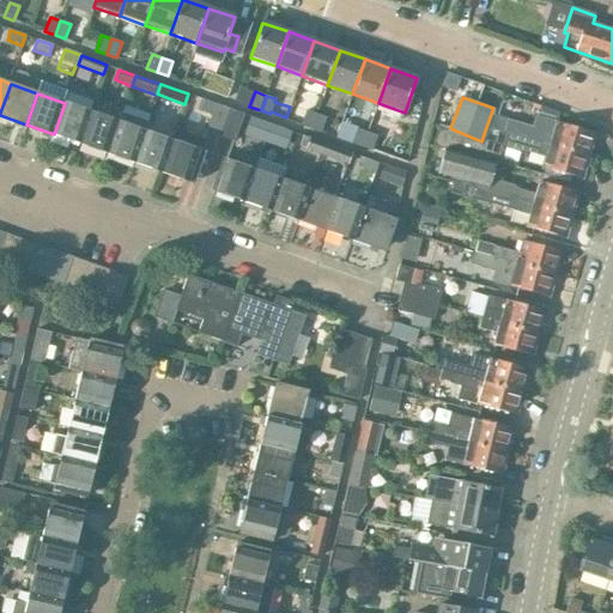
[(205,131),(220,137),(230,109),(200,98),(196,110),(211,115),(205,131)]
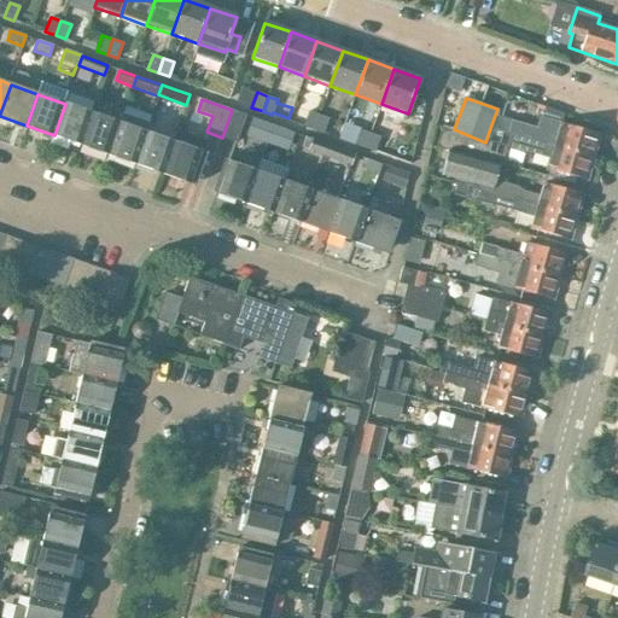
[(54,135),(81,145),(92,114),(65,104),(54,135)]
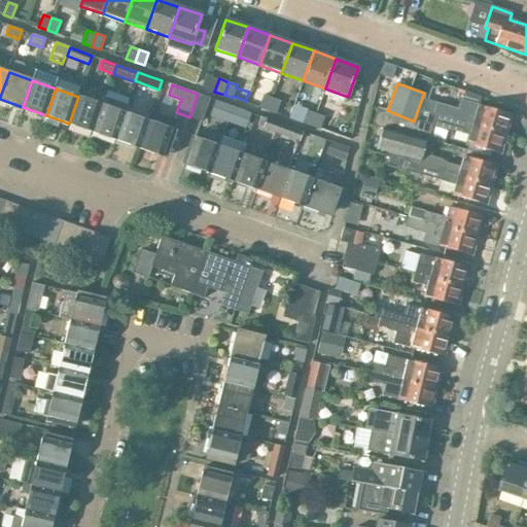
[(209,98),(198,94),(189,117),(201,121),(209,98)]
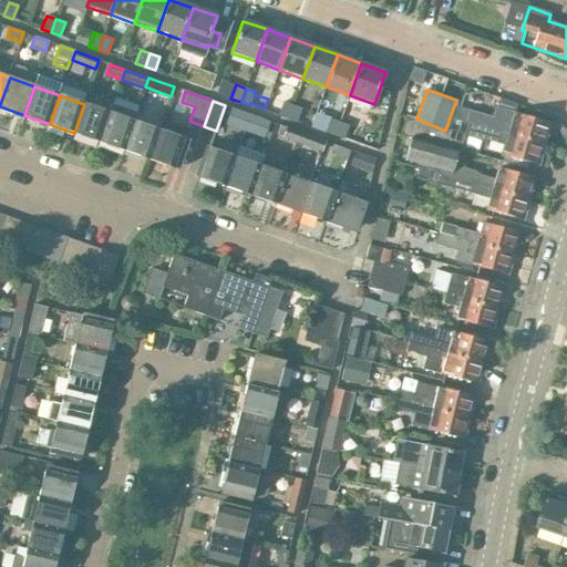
[(288,119),(292,105),(282,102),(278,115),(288,119)]
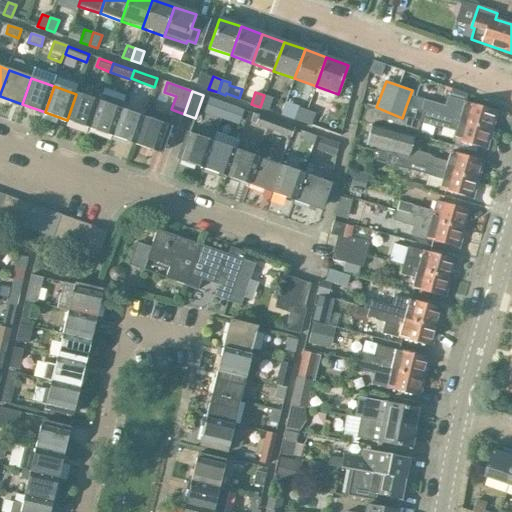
[(67,120),(90,128),(99,102),(76,94),(67,120)]
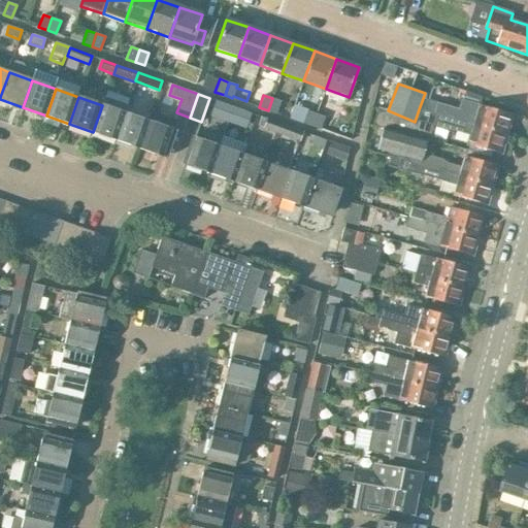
[(93,132),(117,141),(126,113),(128,106),(105,98),(102,105),(93,132)]
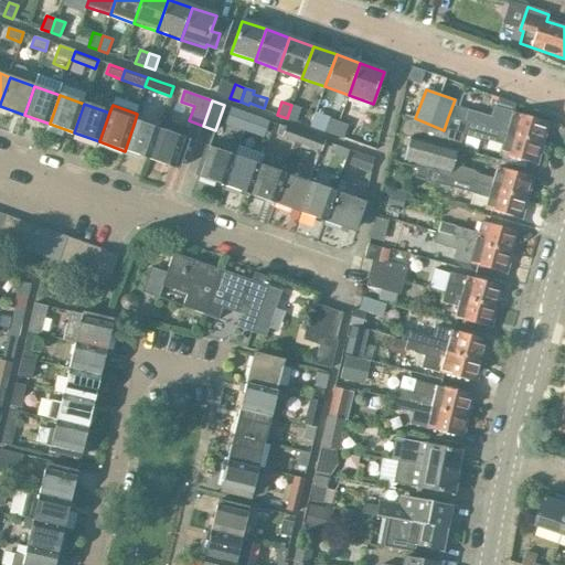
[(300,108),(291,105),(287,118),(296,121),(300,108)]
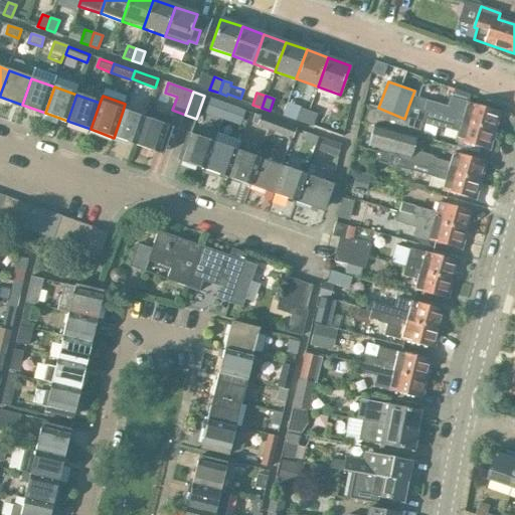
[(225,113),(228,105),(214,100),(211,108),(225,113)]
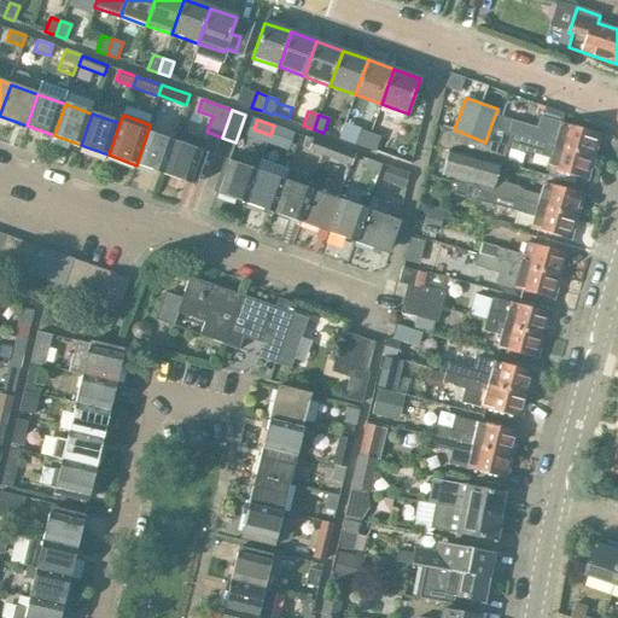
[(516,124),(513,134),(590,156),(596,135),(542,120),(540,130),(516,124)]
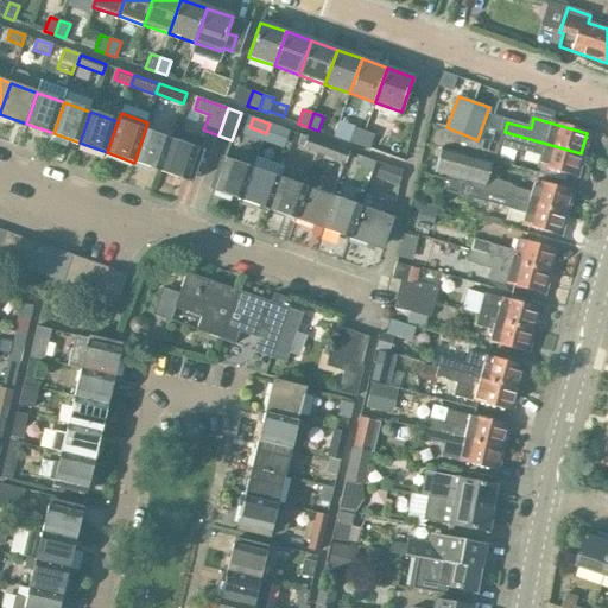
[(295,133),(270,124),(266,133),(291,143),(295,133)]
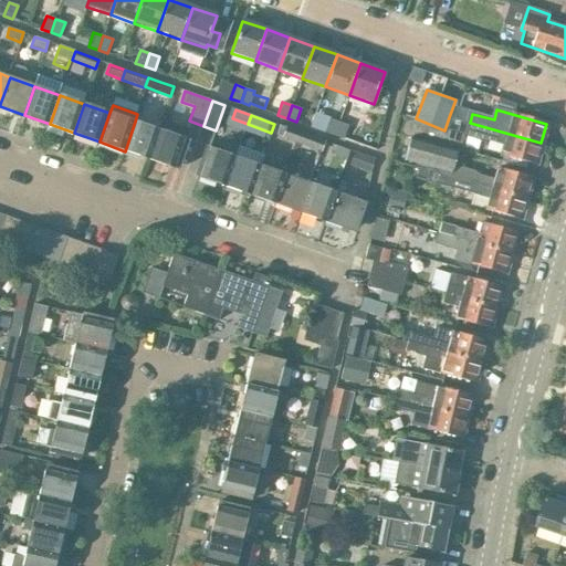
[(470,123),(449,117),(444,130),(416,118),(406,115),(401,132),(459,148),(462,133),(465,132),(504,143),(501,155),(534,164),(541,143),(470,123)]
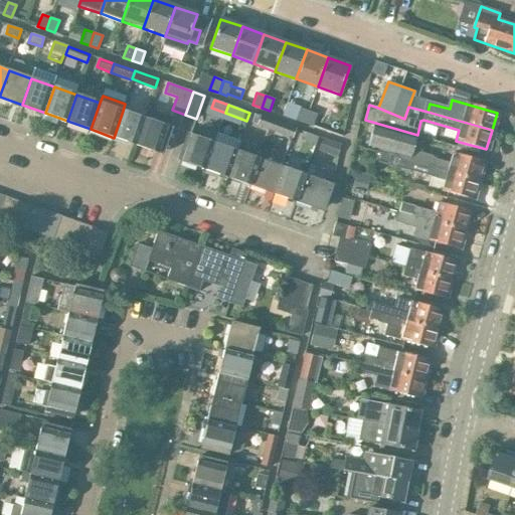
[(296,120),(305,124),(309,112),(300,109),(296,120)]
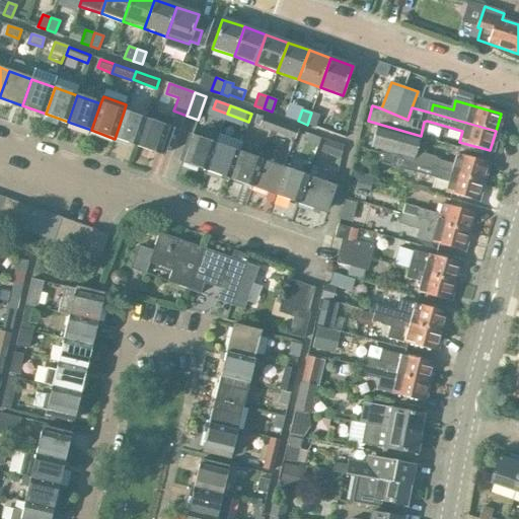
[(149,110),(146,120),(137,146),(160,155),(173,119),(149,110)]
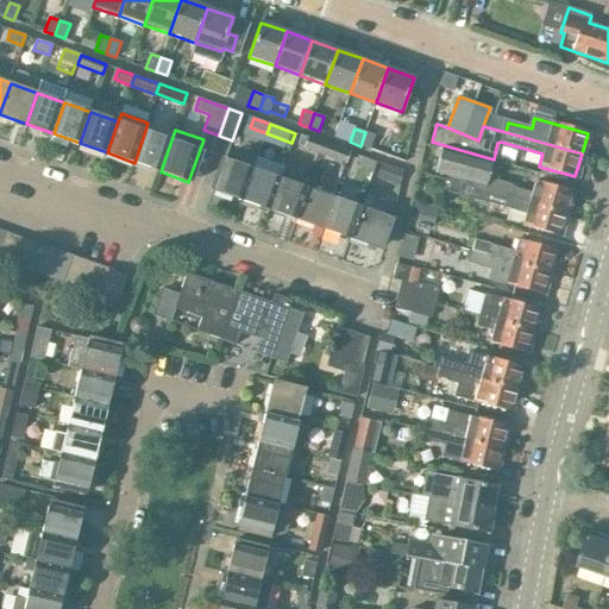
[(135,163),(161,171),(171,140),(145,131),(135,163)]
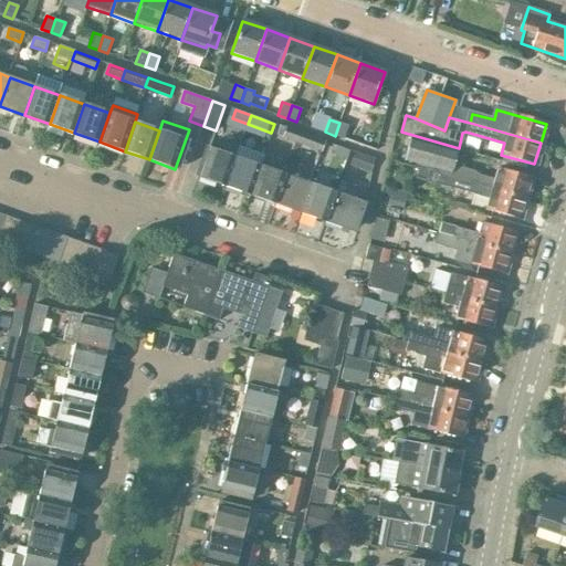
[(339,123),(335,136),(343,138),(347,126),(339,123)]
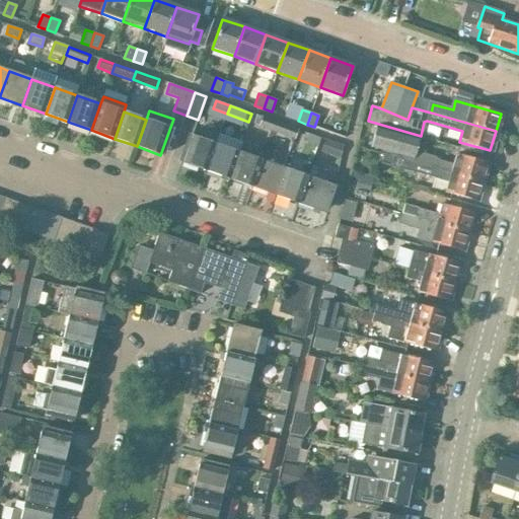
[(273,132),(276,122),(256,115),(253,124),(258,125),(257,127),(273,132)]
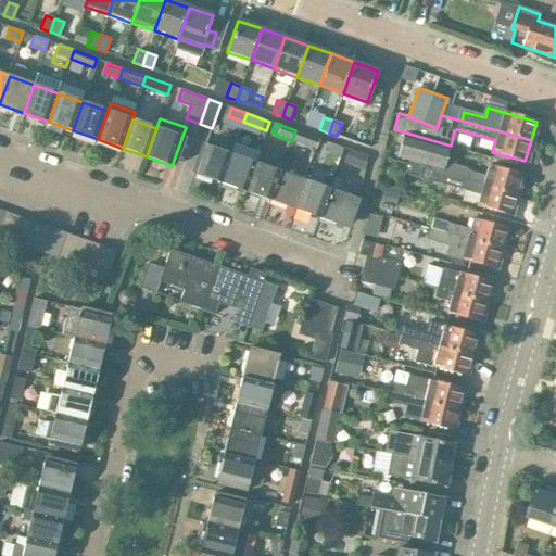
[(388,153),(420,162),(419,165),(516,193),(521,175),(489,165),(485,176),(469,172),(466,166),(446,161),(451,146),(394,129),(388,153)]
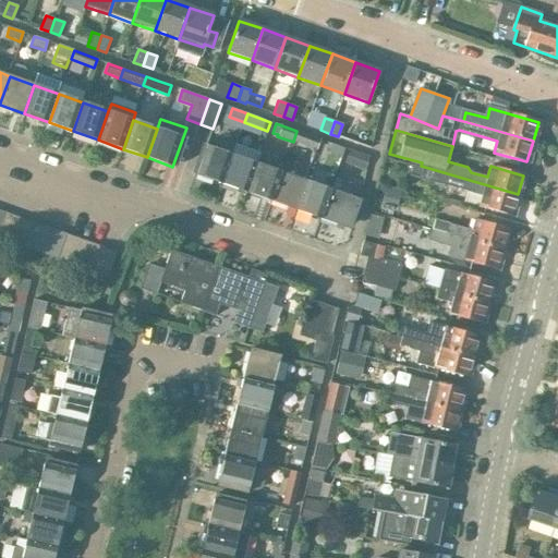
[(319,140),(296,131),(293,142),(316,150),(319,140)]
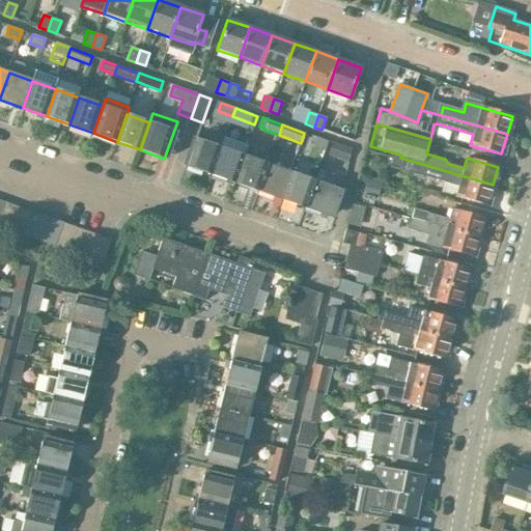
[(222,148),(212,175),(235,184),(245,157),(243,156),(247,145),(225,137),(222,148)]
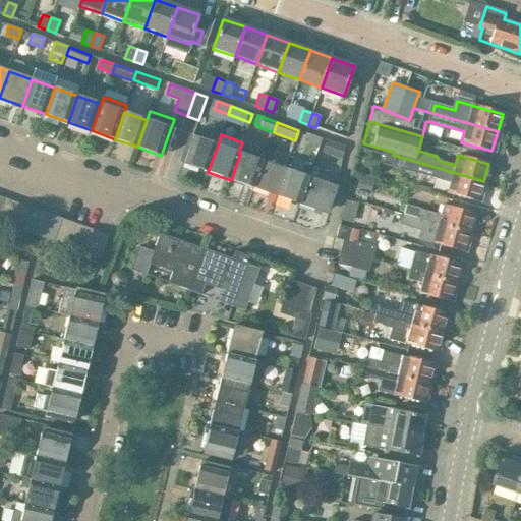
[(306,142),(319,148),(322,138),(309,134),(306,142)]
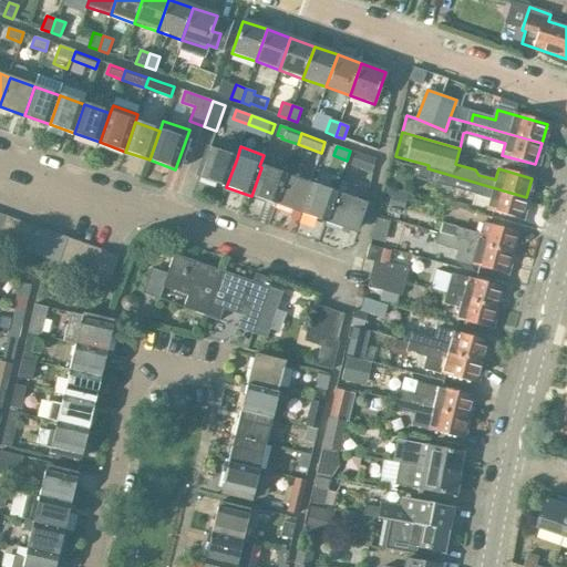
[(199,178),(226,187),(237,158),(209,148),(199,178)]
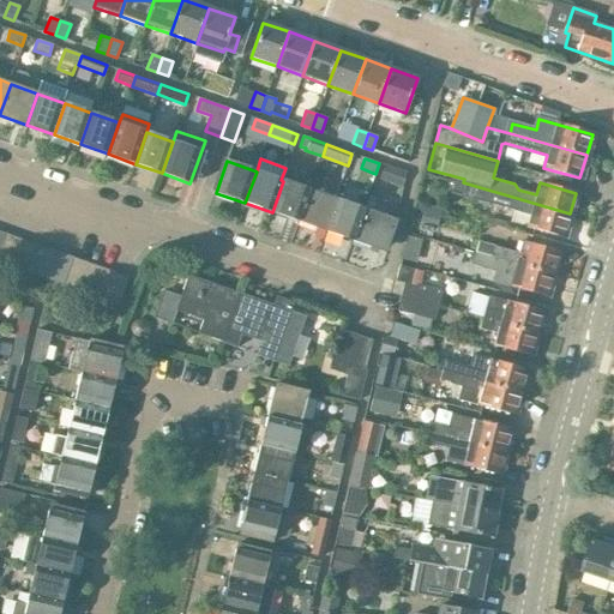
[(272,212),(299,222),(311,191),(308,190),(309,182),(302,180),(305,172),(286,166),(281,180),(283,181),(272,212)]
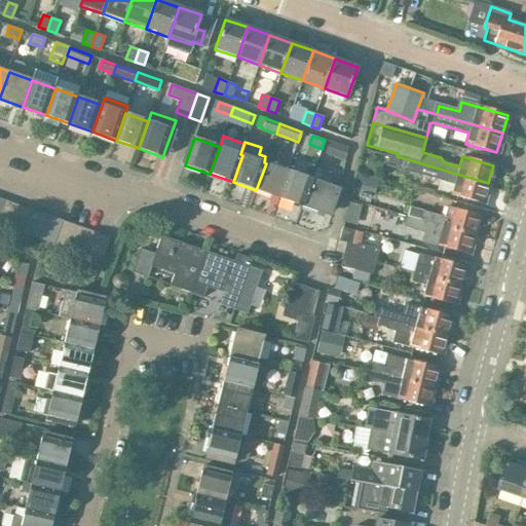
[(329,142),(326,151),(344,158),(347,148),(329,142)]
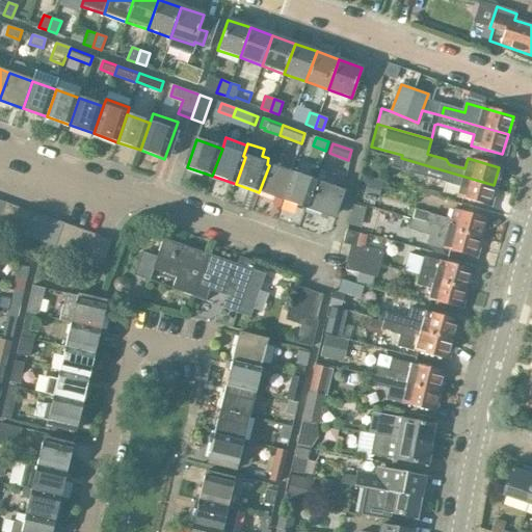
[(400,167),(410,170),(460,185),(457,196),(487,205),(494,185),(401,158),(400,159),(402,160),(400,167)]
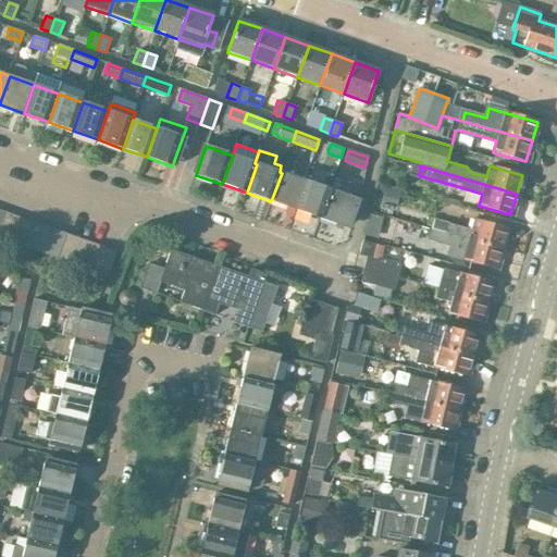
[(271,201),(296,210),(306,181),(282,173),(271,201)]
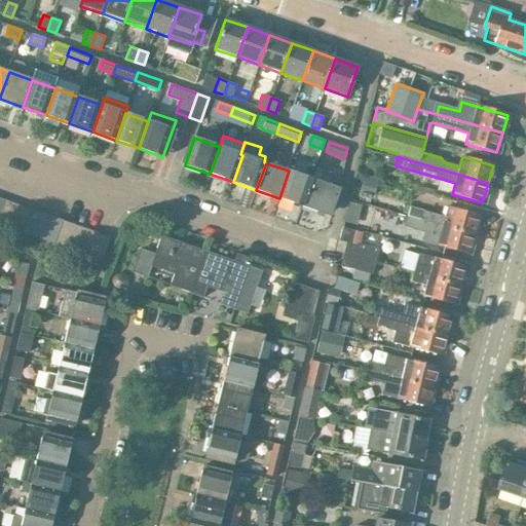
[(279,198),(303,207),(312,179),(289,171),(279,198)]
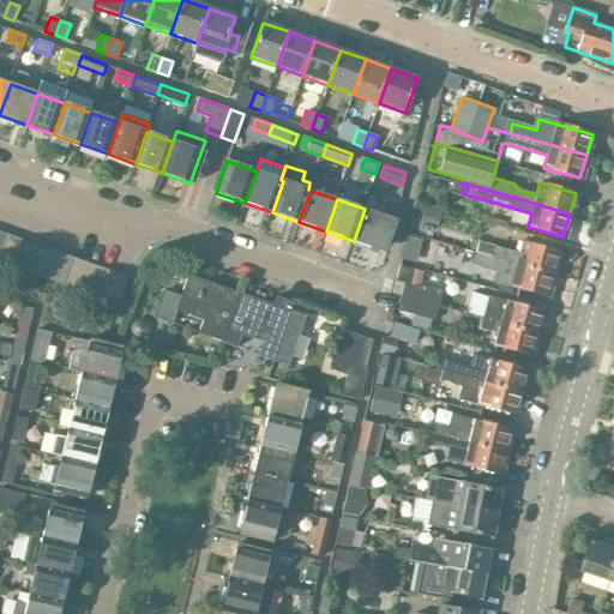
[(392,220),(365,209),(354,241),(381,251),(392,220)]
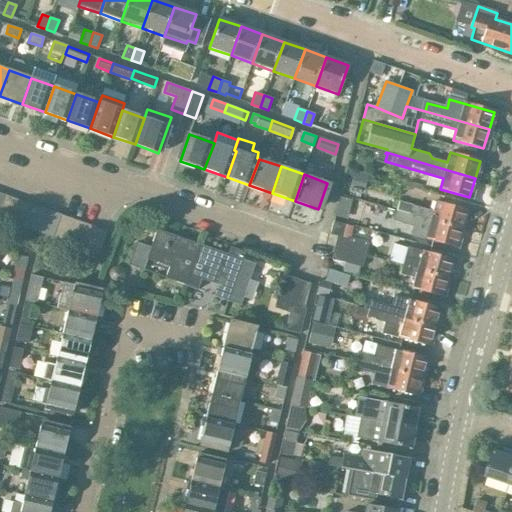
[(396,209),(460,228),(466,209),(437,201),(434,212),(399,202),(396,209)]
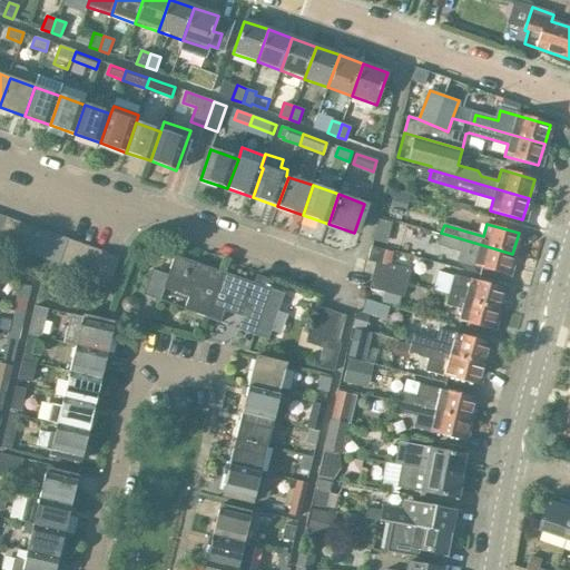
[(23,252),(36,256),(45,231),(32,226),(23,252)]
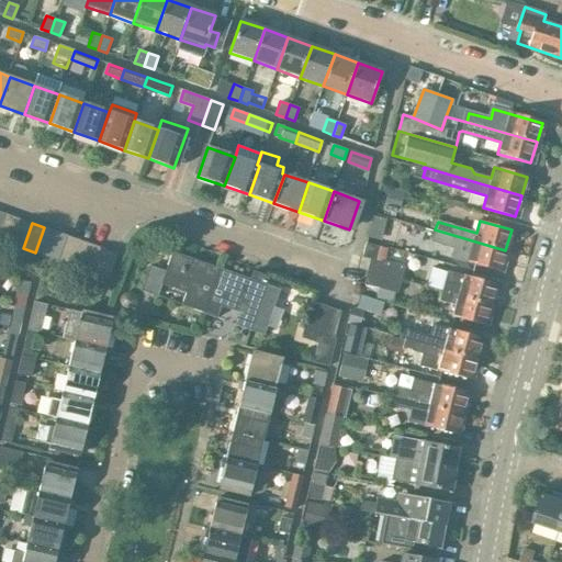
[(35,253),(47,257),(56,231),(44,227),(35,253)]
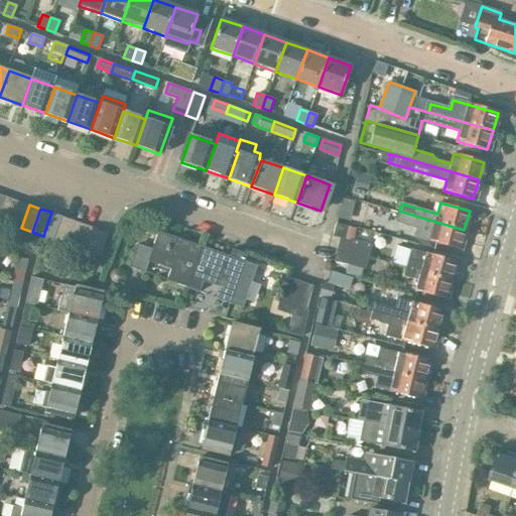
[(397,220),(416,226),(413,235),(459,249),(464,230),(399,211),(397,220)]
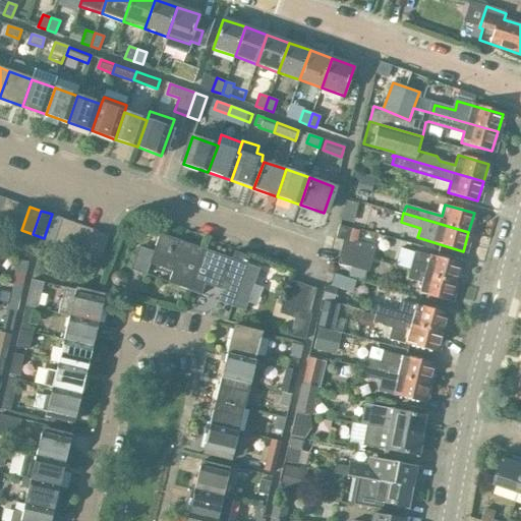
[(44,238),(55,241),(63,218),(52,214),(44,238)]
